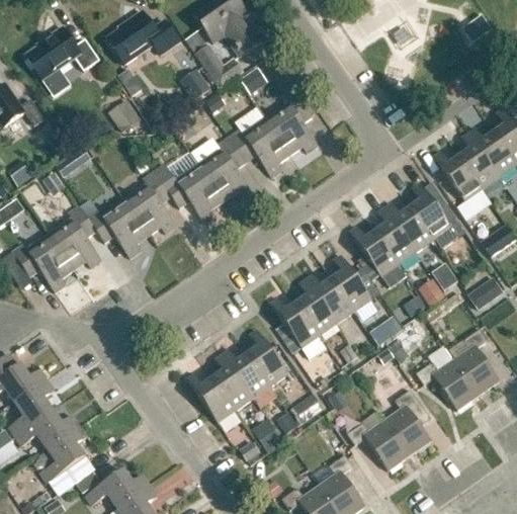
[(214,43),(226,34),(240,56),(262,40),(239,7),(242,4),(238,0),(213,0),(194,14),(214,43)]
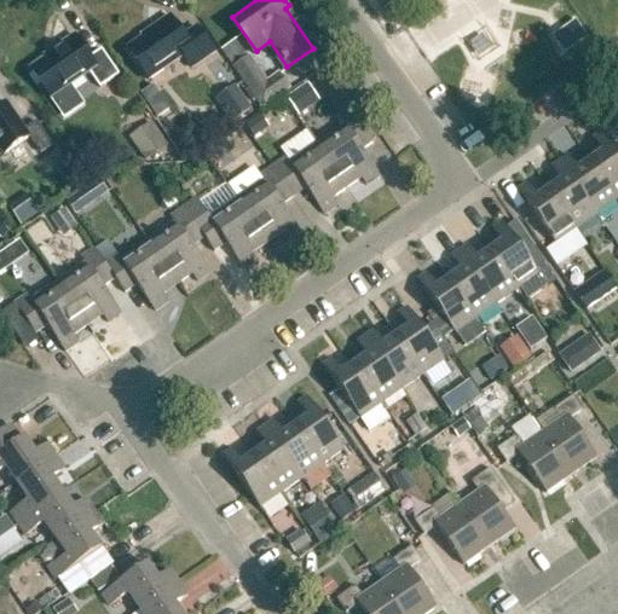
[(156,25),(128,45),(150,76),(185,52),(192,64),(215,48),(198,23),(185,33),(171,12),(155,23),(156,25)]
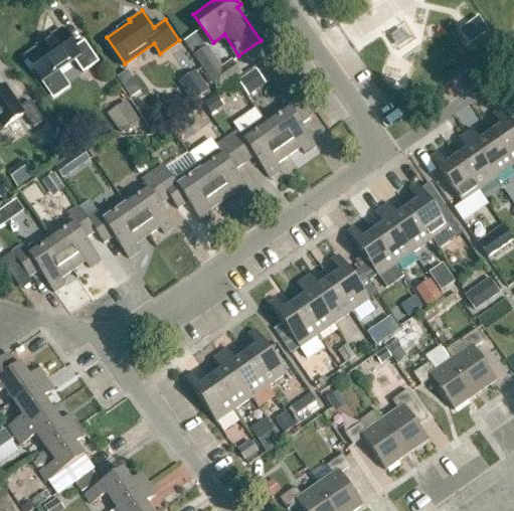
[(36,44),(38,46),(26,55),(42,79),(74,57),(83,70),(99,59),(84,39),(74,45),(62,26),(36,44)]
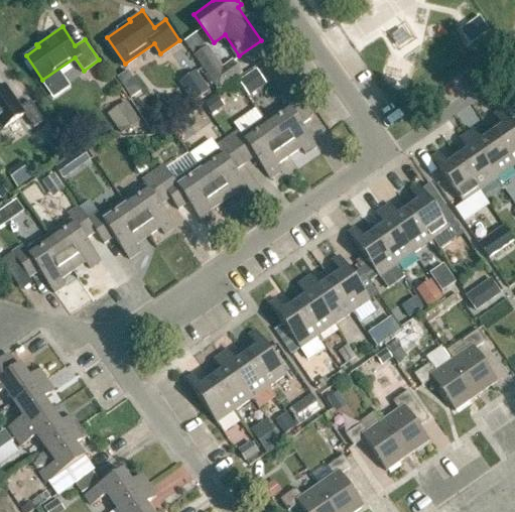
[(199,55),(196,58),(216,90),(245,72),(235,56),(225,64),(212,42),(209,44),(199,29),(186,37),(199,55)]
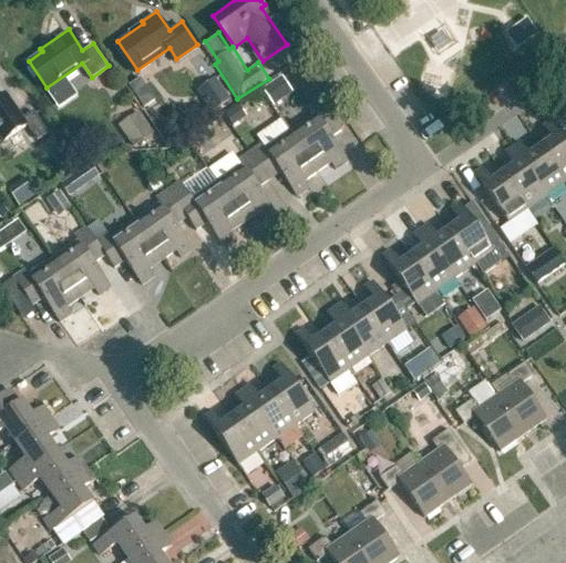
[(34,109),(23,116),(7,91),(0,94),(0,133),(4,140),(28,123),(38,139),(49,131),(34,109)]
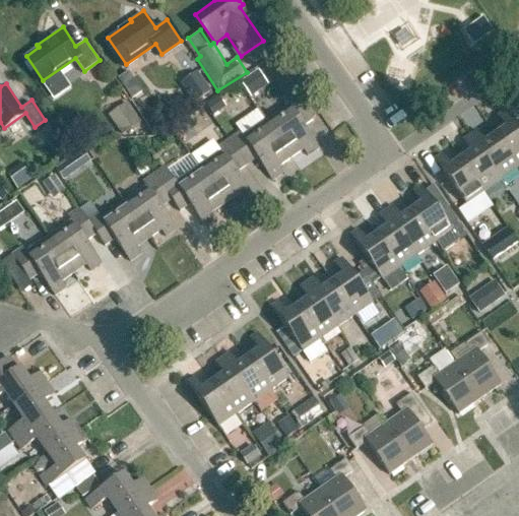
[(288,103),(265,119),(290,155),(304,147),(309,153),(319,145),(304,123),(313,117),(294,87),(282,94),(288,103)]
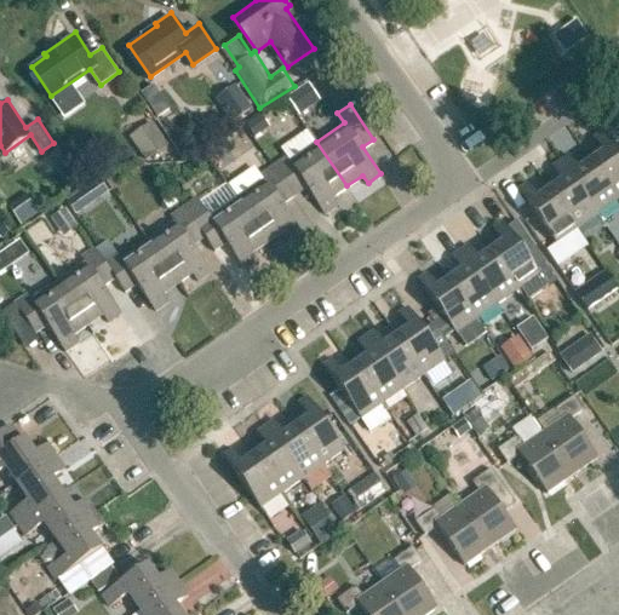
[(158,118),(132,133),(148,157),(173,142),(158,118)]
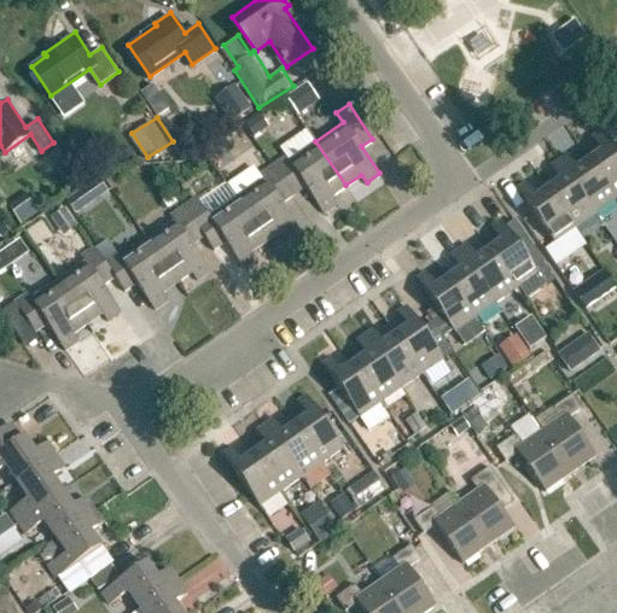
[(209,140),(220,157),(251,134),(240,118),(209,140)]
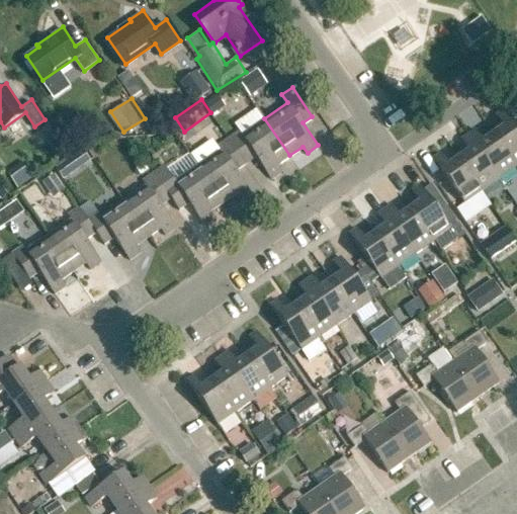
[(264,100),(241,114),(248,124),(270,110),(264,100)]
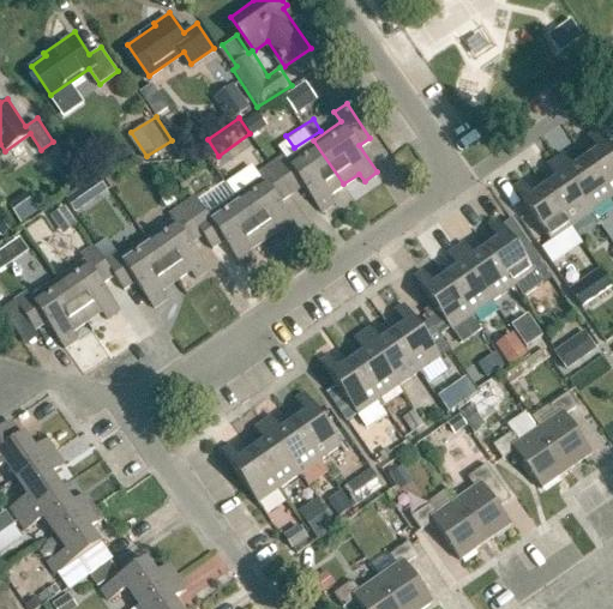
[(586,156),(612,196),(612,150),(598,127),(588,134),(598,148),(586,156)]
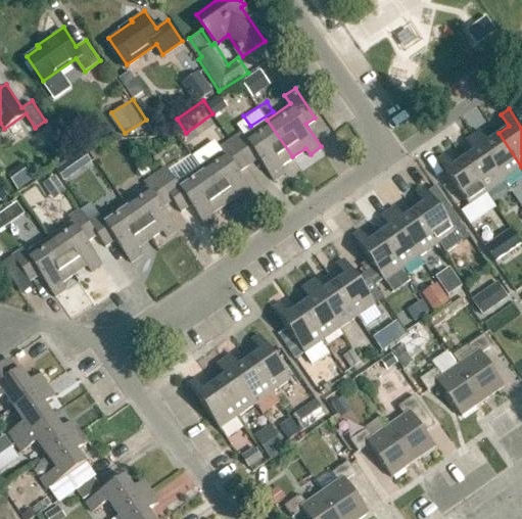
[(241,130),(230,138),(247,163),(258,156),(274,179),(286,171),(281,164),(292,156),(267,120),(245,135),(241,130)]
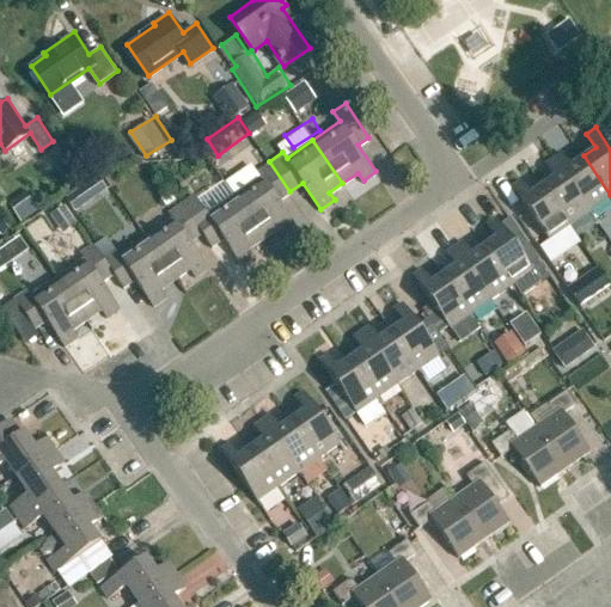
[(554,157),(590,209),(610,195),(584,155),(572,164),(562,151),(554,157)]
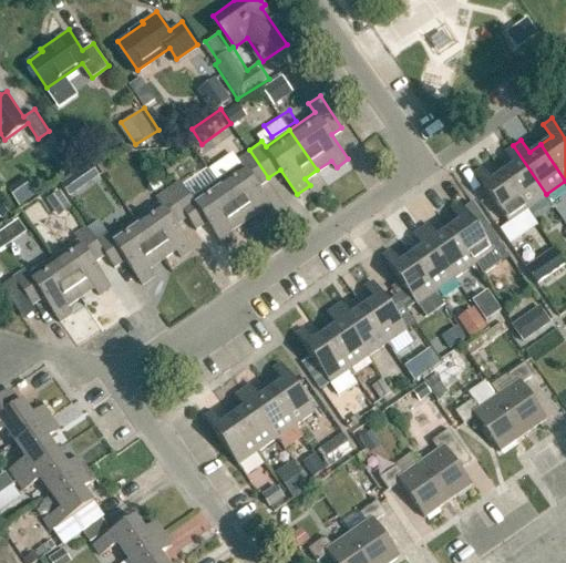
[(502,171),(527,207),(546,194),(513,145),(505,151),(514,163),(502,171)]
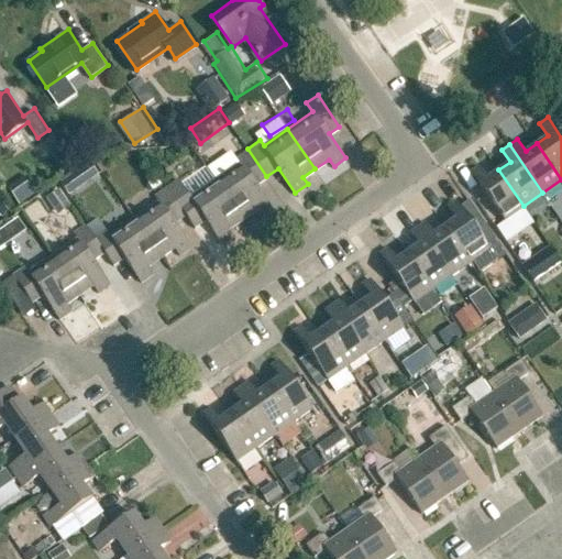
[(240,162),(216,179),(243,219),(256,209),(261,217),(273,209),(256,184),(266,176),(248,149),(237,157),(240,162)]
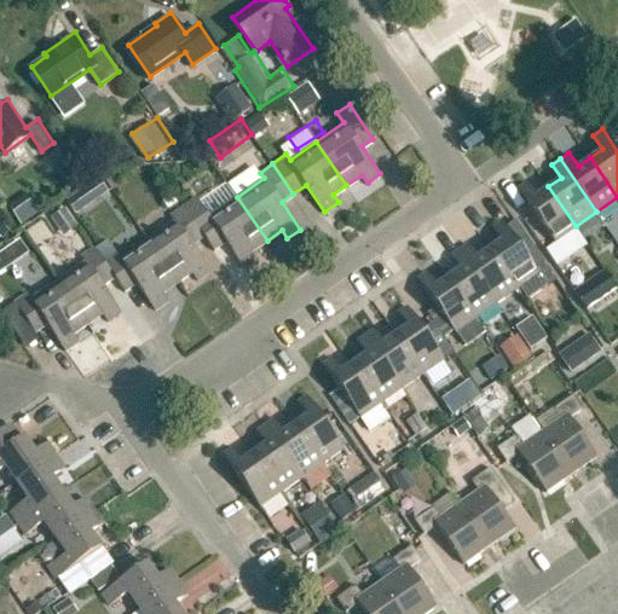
[(518,187),(555,239),(576,226),(548,186),(537,193),(527,181),(518,187)]
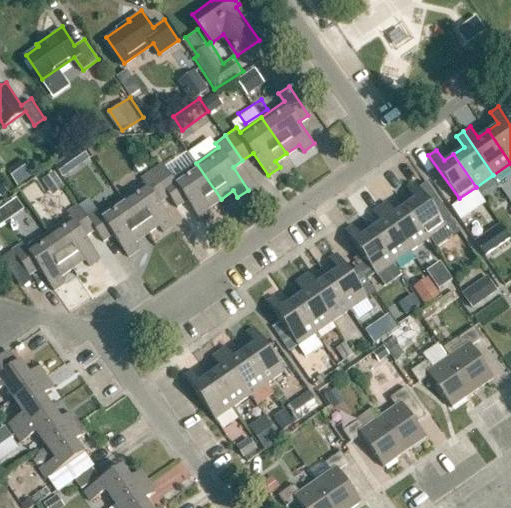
[(71,168),(64,158),(55,164),(63,174),(71,168)]
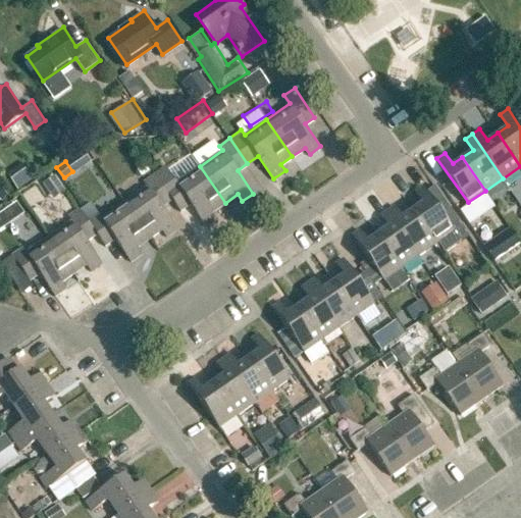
[(174,176),(162,185),(172,198),(180,210),(191,203),(206,225),(217,218),(213,211),(225,203),(200,166),(177,182),(174,176)]
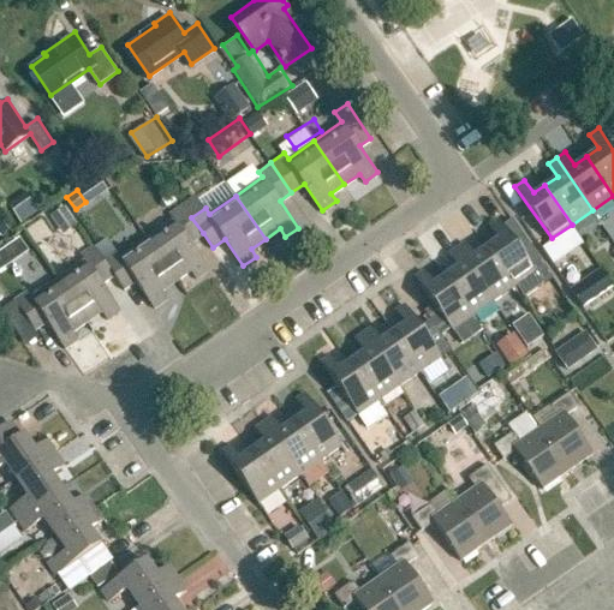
[(0,233),(13,226),(0,203),(0,233)]
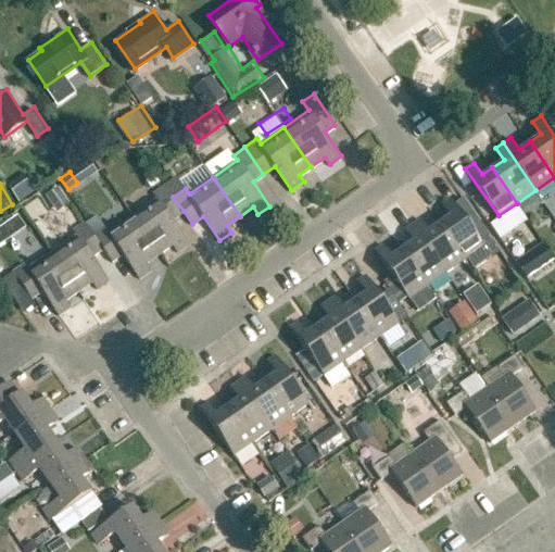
[(47,193),(58,209),(71,200),(59,184),(47,193)]
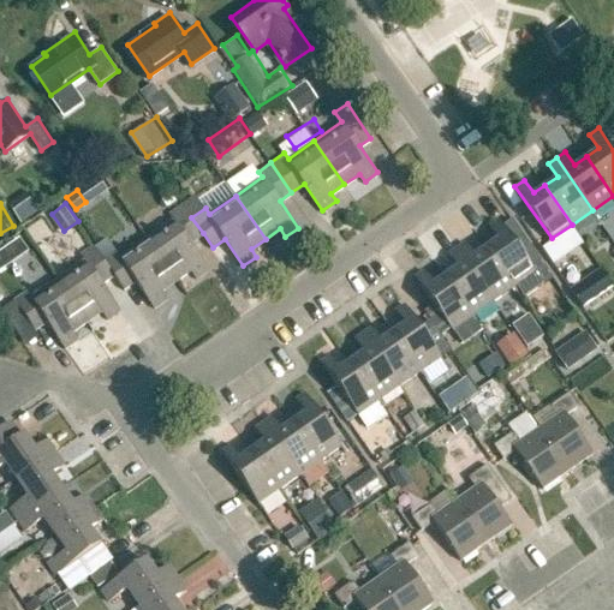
[(174,217),(147,237),(177,280),(192,270),(196,276),(209,267),(192,241),(203,233),(191,217),(183,204),(171,211),(174,217)]
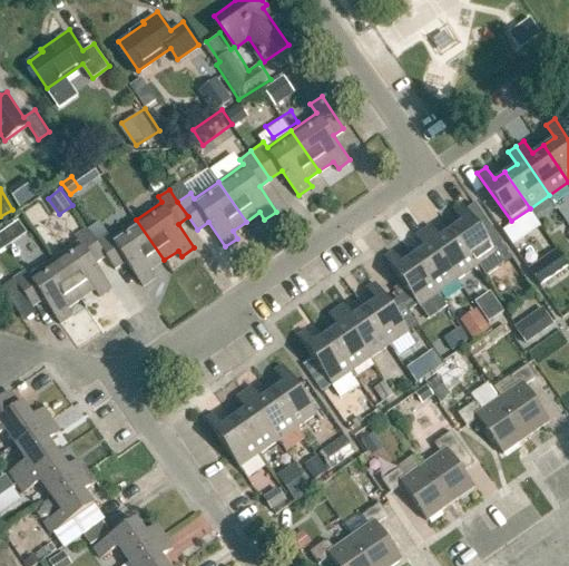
[(451,228),(477,264),(496,251),(462,202),(454,207),(462,221),(451,228)]
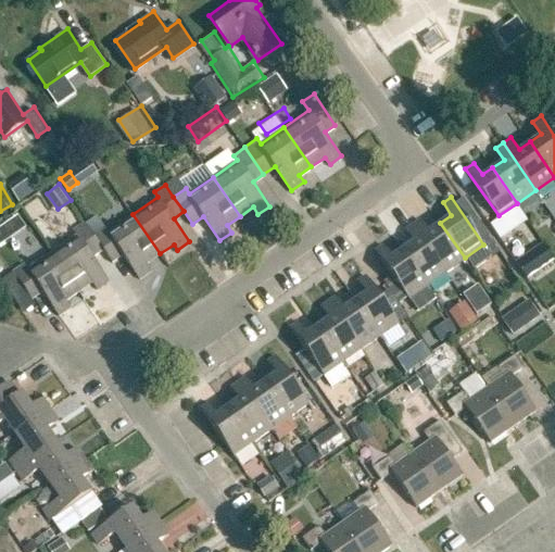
[(106,225),(93,234),(103,248),(113,261),(124,253),(139,276),(152,268),(148,262),(160,253),(133,214),(110,230),(106,225)]
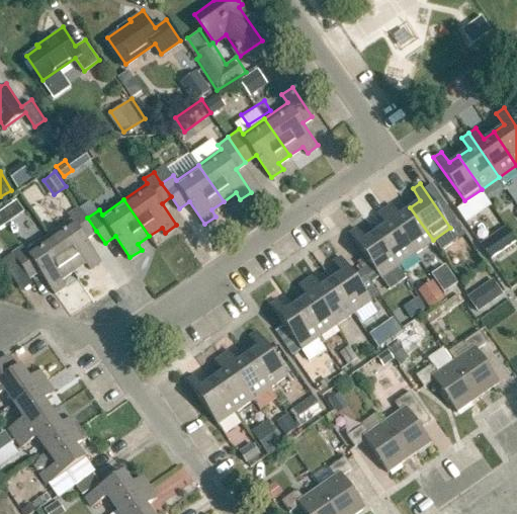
[(384,207),(416,252),(433,240),(410,207),(401,213),(392,202),(384,207)]
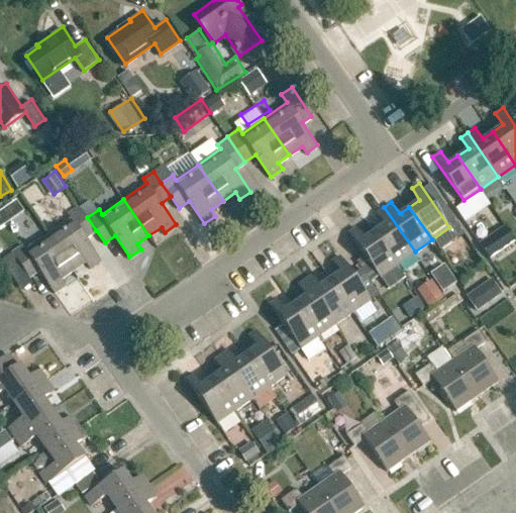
[(49,232),(75,270),(87,262),(91,268),(102,260),(87,237),(96,230),(87,217),(79,206),(69,213),(72,217),(49,232)]
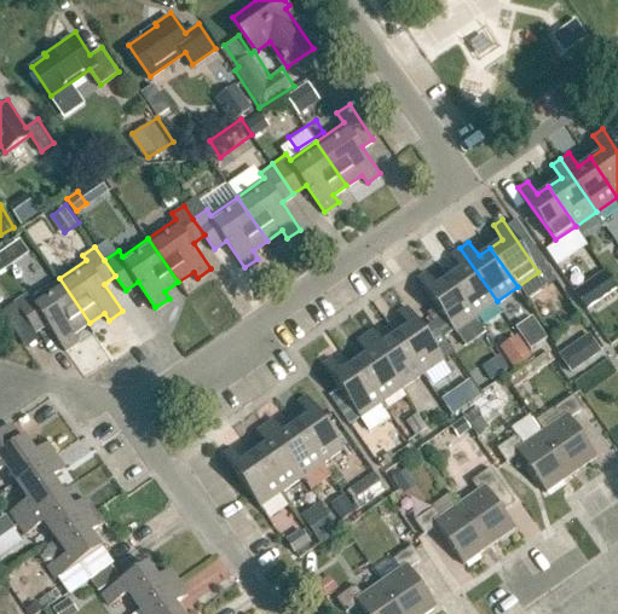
[(449,277),(477,316),(497,301),(460,248),(452,254),(461,267),(449,277)]
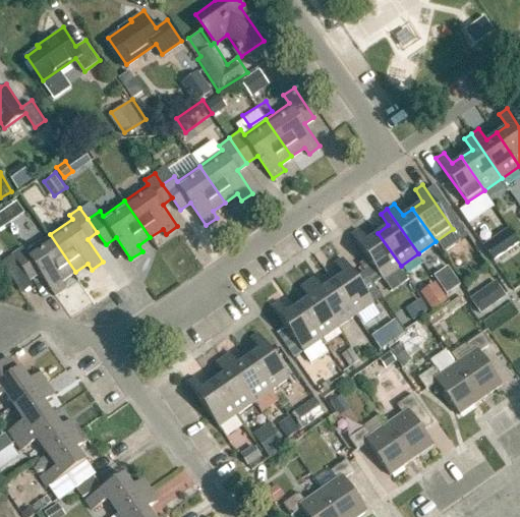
[(0,211),(0,230),(11,223),(3,210),(0,211)]
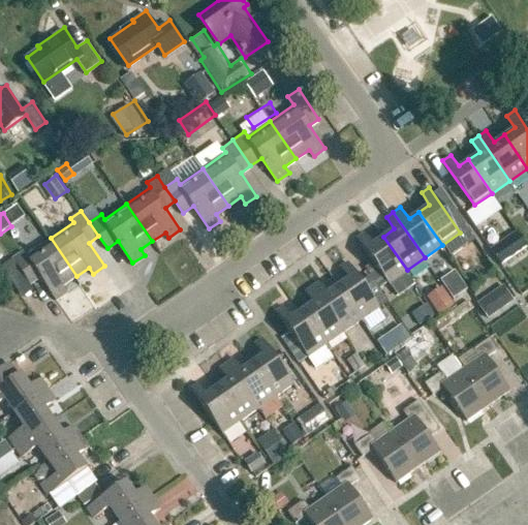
[(517,229),(491,248),(502,264),(527,246),(527,244),(517,229)]
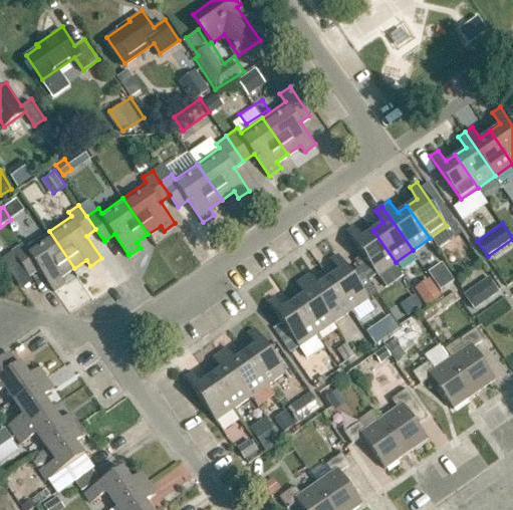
[(376,272),(377,274),(396,262),(372,230),(362,237),(354,225),(347,230),(362,252),(376,272)]
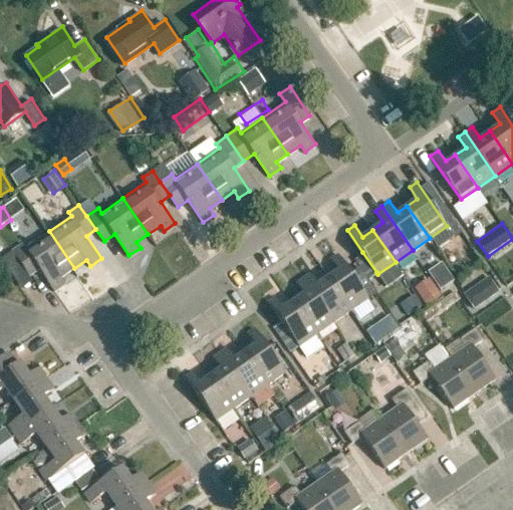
[(40,268),(55,290),(66,282),(62,276),(74,268),(49,231),(27,247),(23,242),(12,250),(30,275),(40,268)]
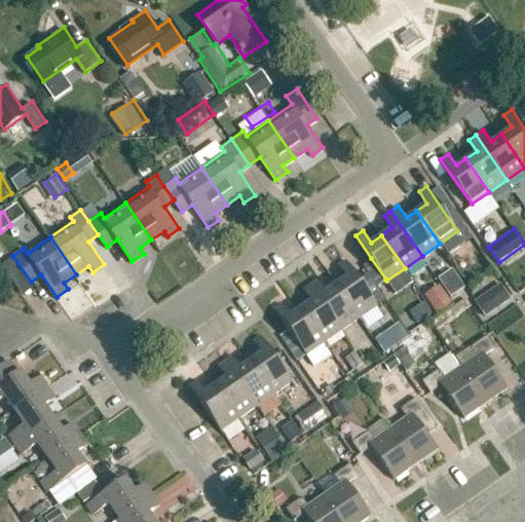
[(336,283),(360,317),(377,304),(375,301),(361,280),(346,258),(339,264),(346,275),(336,283)]
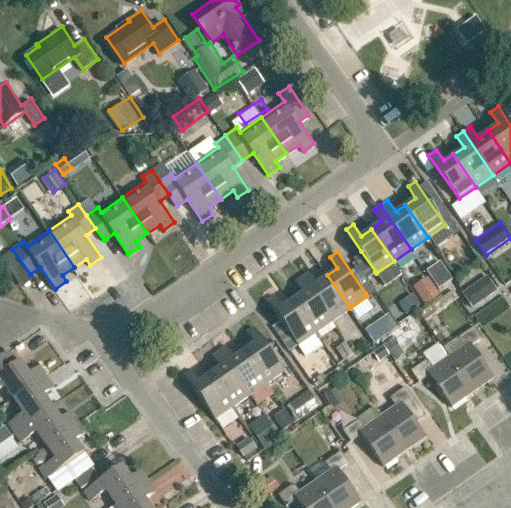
[(361,251),(353,257),(360,267),(367,277),(375,271),(361,251)]
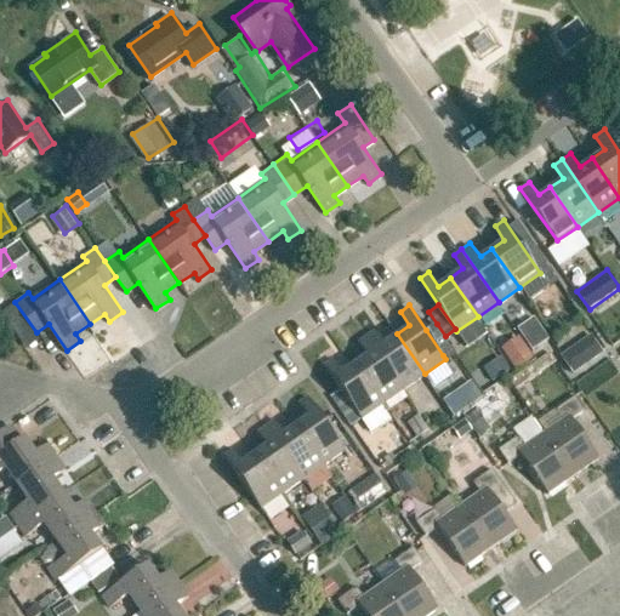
[(426,330),(443,355),(454,348),(437,324),(426,330)]
